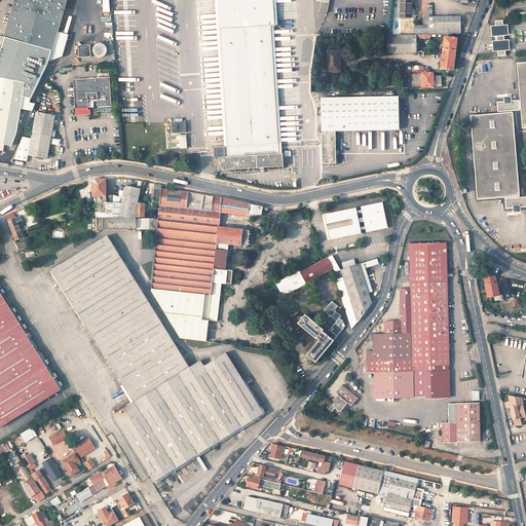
[(49,61),(65,60),(70,37),(58,34),(67,0),(15,0),(1,50),(0,49),(0,150),(3,151),(4,144),(12,145),(16,133),(23,98),(31,99),(49,61)]
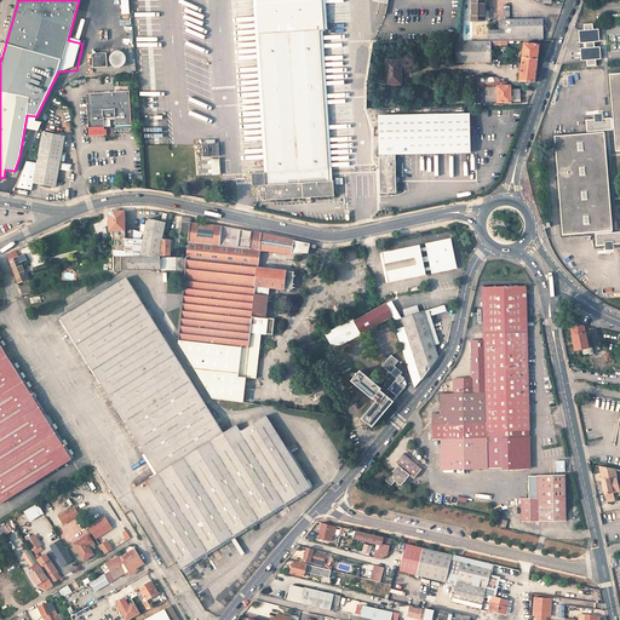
[(121,0),(122,16),(132,15),(131,0),(121,0)]
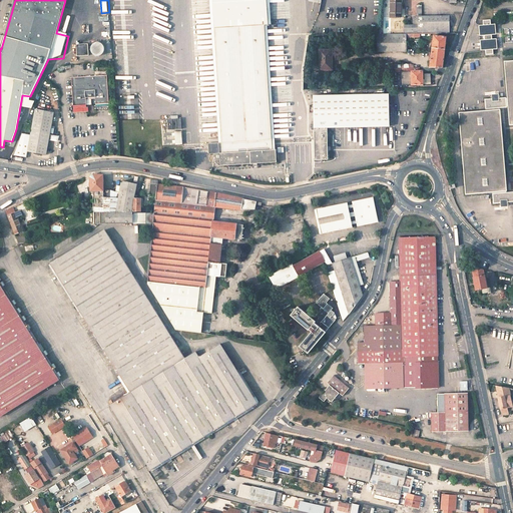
[(219,142),(209,143),(209,153),(220,153),(221,165),(277,161),(277,149),(276,149),(273,149),(266,35),(265,25),(269,25),(266,0),(212,0),(214,28),(215,39),(221,137),(218,137),(219,142)]
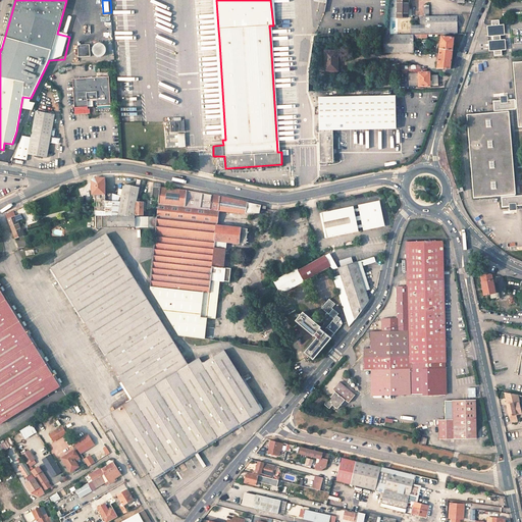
[(408,0),(398,0),(398,16),(408,16),(408,0)]
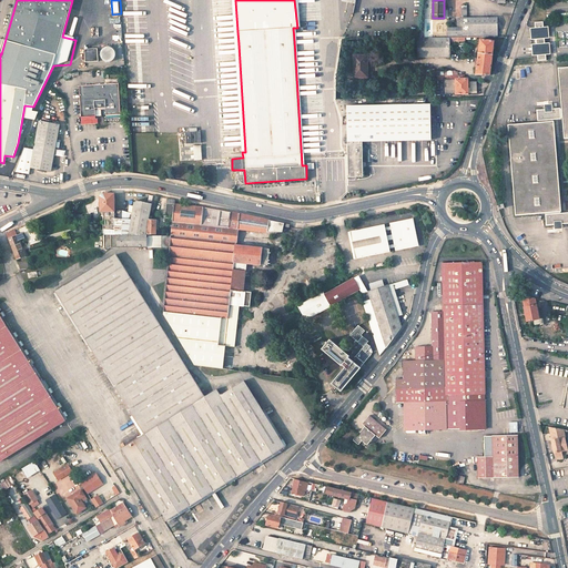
[(497,37),(497,18),(463,18),(463,28),(448,28),(448,38),(449,38),(450,38),(454,38),(459,38),(477,38),(497,37)]
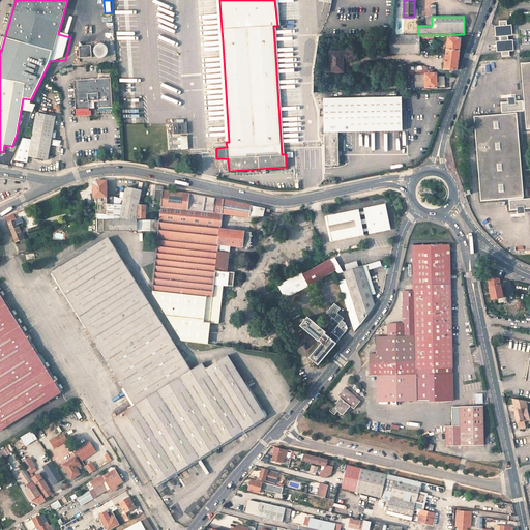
[(498,27),(493,27),(494,28),(494,31),(494,38),(499,37),(506,36),(506,37),(511,36),(510,30),(510,26),(505,26),(506,27),(498,28),(498,27)]
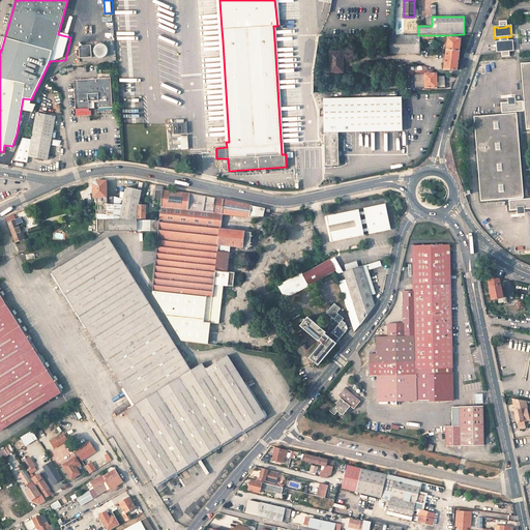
[(420,52),(419,35),(418,35),(406,35),(390,35),(390,53),(420,52)]
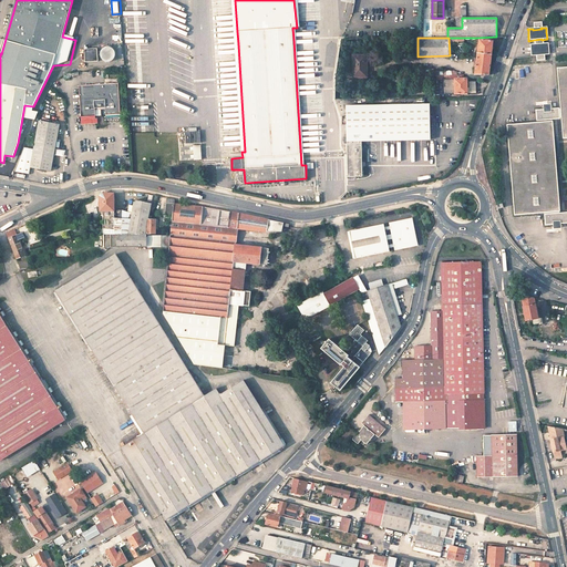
[(297,39),(294,39),(301,165),(305,165),(297,39)]
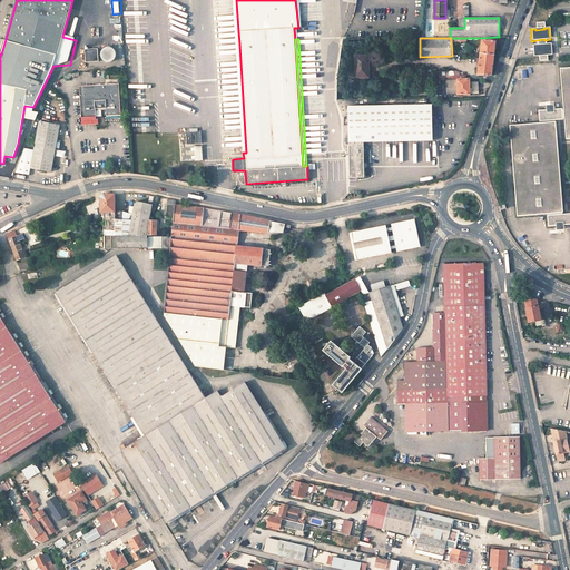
[(495,41),(482,39),(478,75),(492,75),(493,66),(494,51),(495,41)]
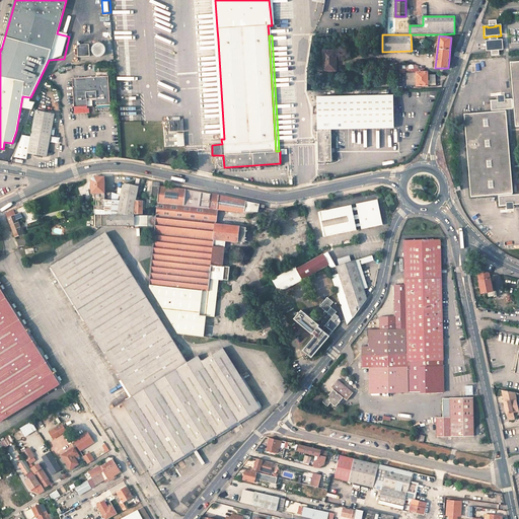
[(224,139),(218,40),(215,40),(221,139),(224,139)]
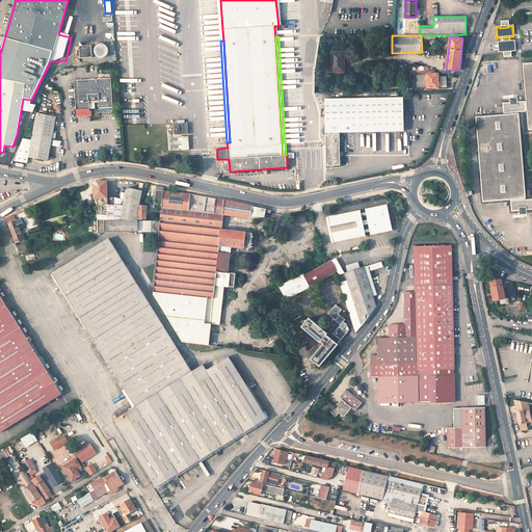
[(501,42),(497,43),(497,47),(498,53),(502,53),(502,52),(510,51),(510,52),(514,52),(514,46),(513,41),(509,42),(501,43),(501,42)]
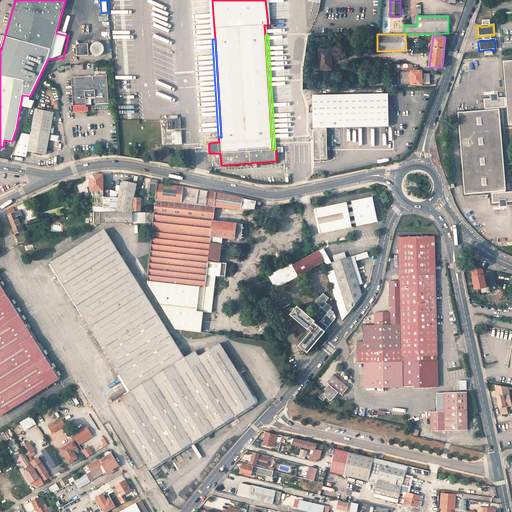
[(106,51),(106,49),(106,47),(105,46),(104,45),(103,43),(102,42),(100,42),(99,42),(97,42),(95,42),(94,43),(93,44),(92,46),(91,47),(91,49),(91,50),(91,51),(92,52),(92,53),(94,55),(95,56),(97,56),(99,56),(100,56),(102,56),(103,55),(104,54),(105,52),(106,51)]
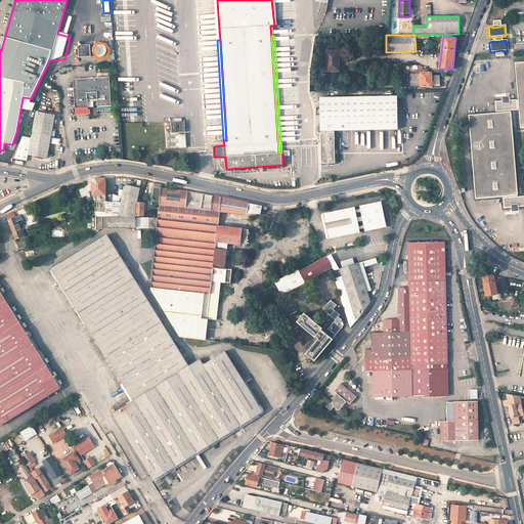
[(91,51),(90,44),(78,45),(79,57),(91,56),(91,54),(94,54),(94,53),(93,52),(93,51),(91,51)]
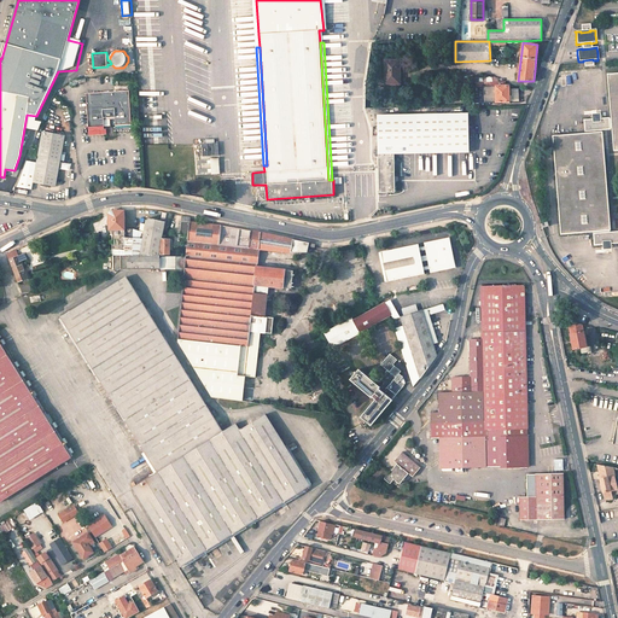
[(401,60),(386,60),(386,83),(397,83),(398,73),(400,74),(401,60)]
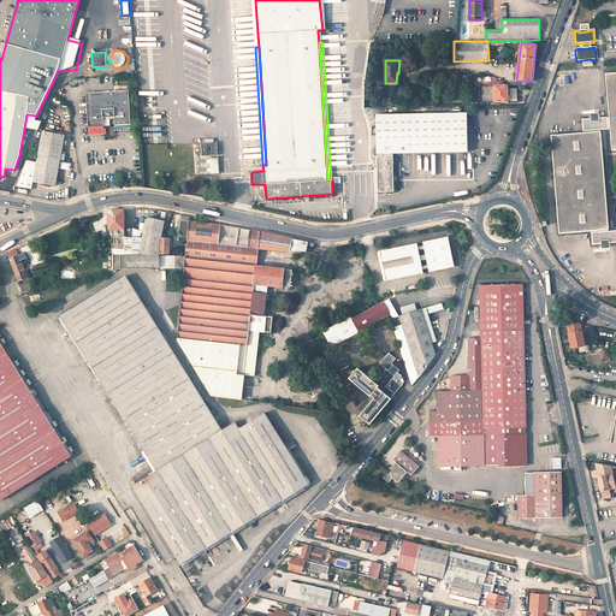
[(615,217),(615,218),(615,217),(606,218),(606,217),(608,217),(600,132),(599,132),(599,131),(608,130),(609,129),(611,152),(615,150),(615,73),(604,75),(609,119),(606,119),(606,118),(581,120),(582,132),(584,132),(584,134),(550,137),(560,235),(592,232),(592,234),(592,246),(615,243),(615,217)]
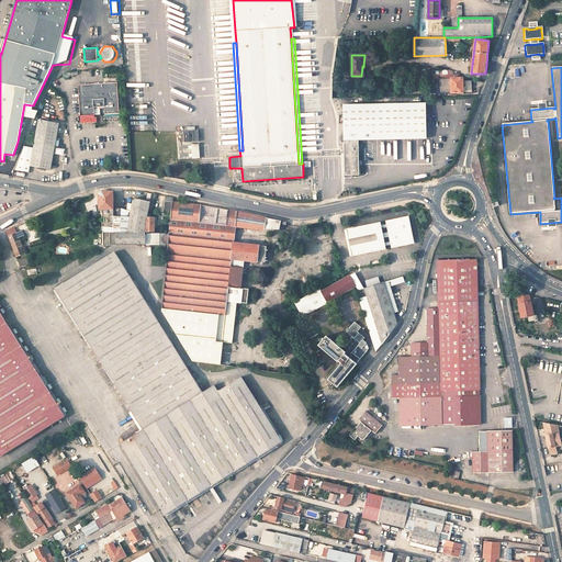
[(451,78),(451,93),(463,92),(463,78),(460,78),(451,78)]
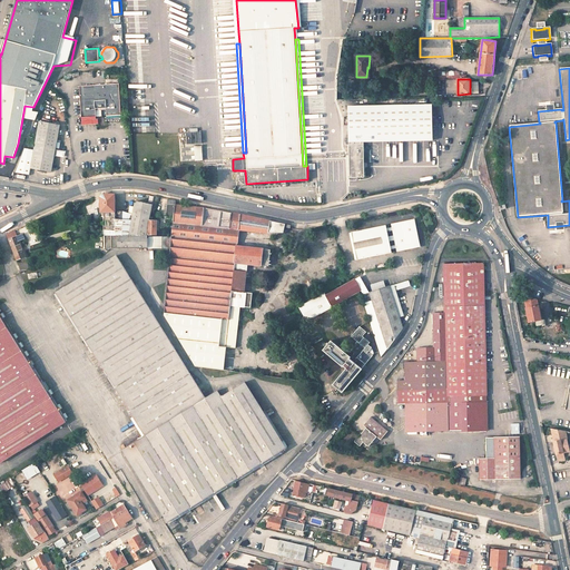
[(82,117),(97,116),(97,108),(97,106),(107,105),(107,107),(107,116),(123,115),(120,84),(80,86),(82,117)]
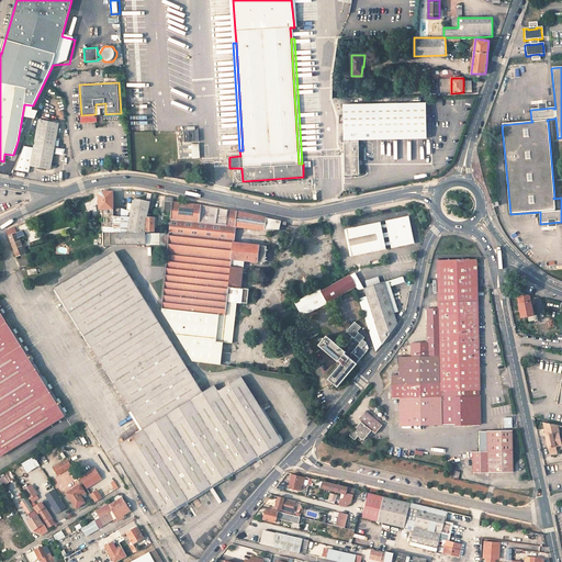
[(426,103),(344,105),(345,161),(345,175),(360,175),(359,139),(427,138),(426,103)]
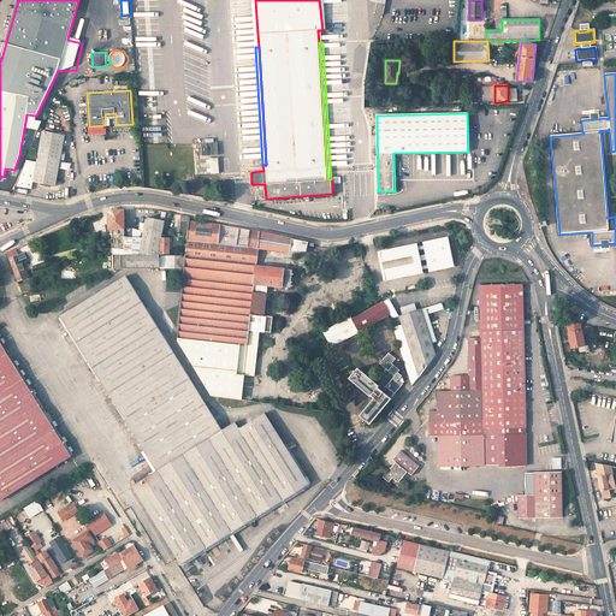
[(60,159),(65,136),(49,132),(42,131),(37,155),(60,159)]
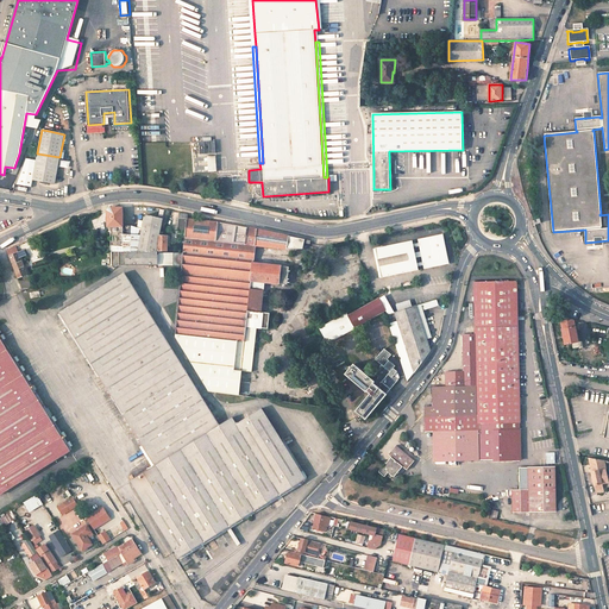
[(217,142),(200,142),(201,154),(217,152),(217,142)]
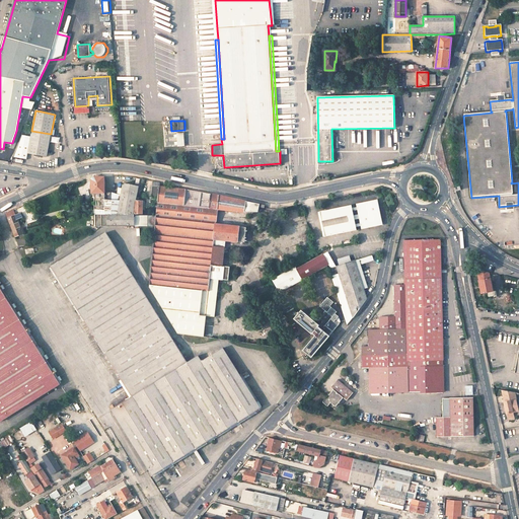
[(47,157),(51,134),(31,131),(31,135),(23,133),(14,157),(26,159),(27,153),(47,157)]
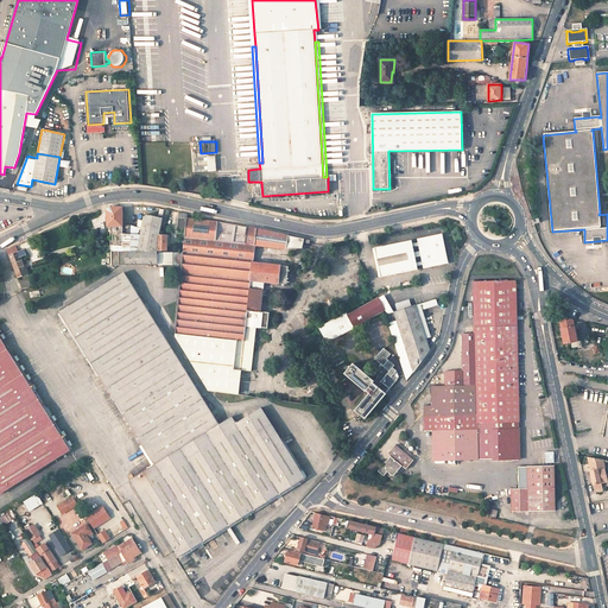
[(111,251),(157,251),(159,235),(159,230),(146,230),(146,223),(143,222),(141,228),(140,238),(130,236),(130,226),(122,225),(122,207),(111,207),(109,207),(108,208),(107,209),(108,226),(111,226),(111,251)]
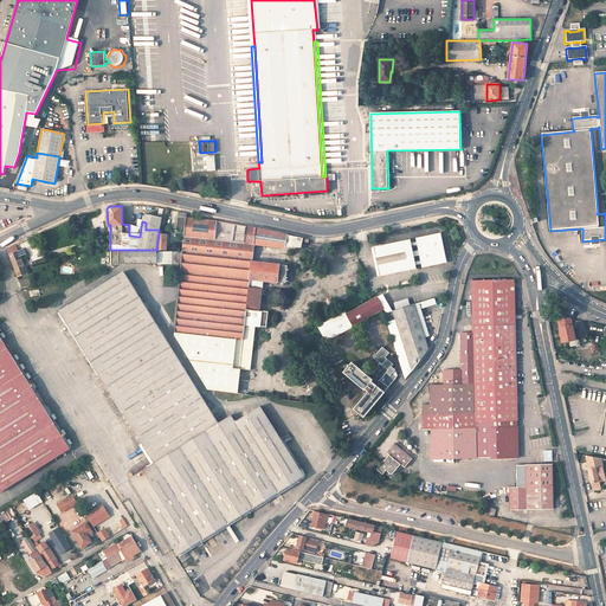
[(156,216),(147,213),(143,216),(142,221),(146,223),(146,230),(159,230),(161,220),(162,216),(163,208),(159,207),(156,216)]
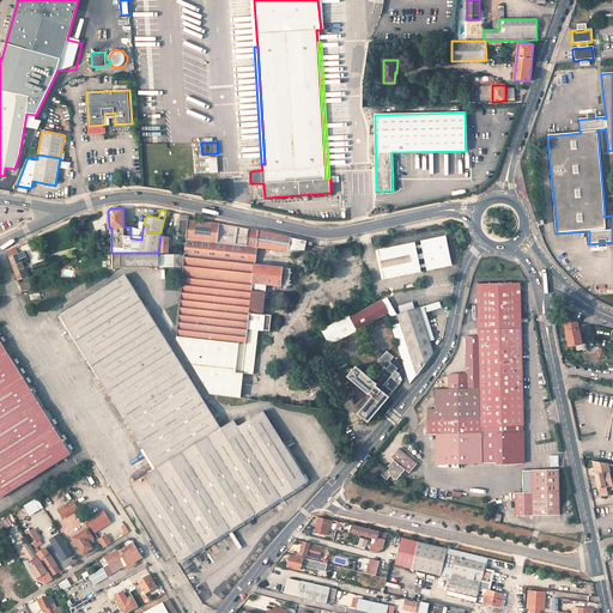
[(178,232),(187,234),(189,220),(189,216),(181,214),(181,219),(178,232)]
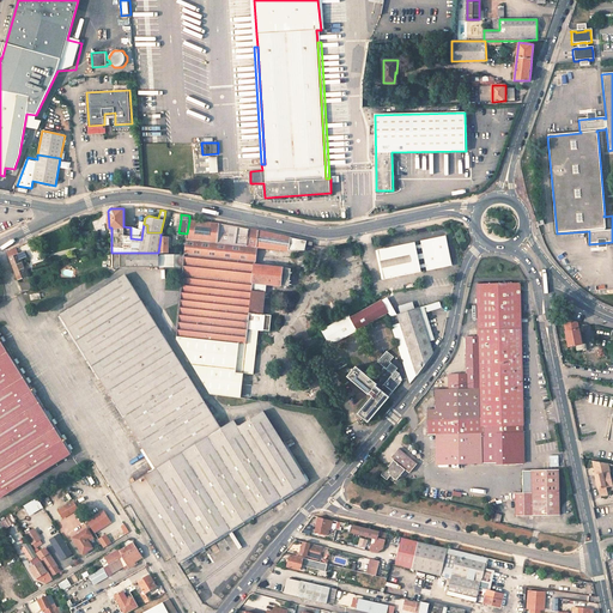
[(242,399),(244,372),(254,374),(259,329),(271,331),(272,315),(263,314),(267,284),(290,286),(292,268),(255,265),(258,247),(287,250),(305,250),(307,244),(313,246),(314,242),(261,231),(219,223),(189,220),(187,234),(186,244),(176,340),(210,394),(242,399)]
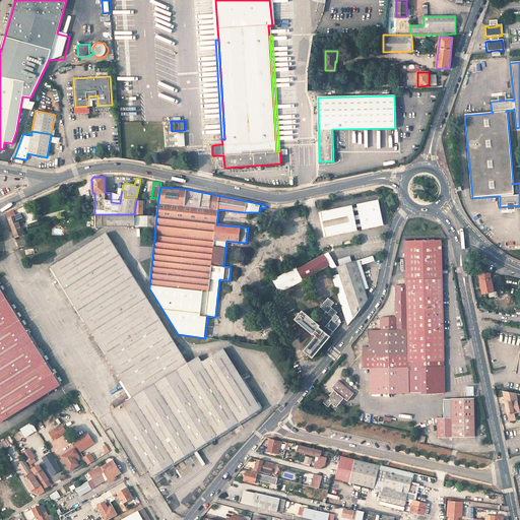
[(121,195),(111,193),(111,202),(120,203),(121,195)]
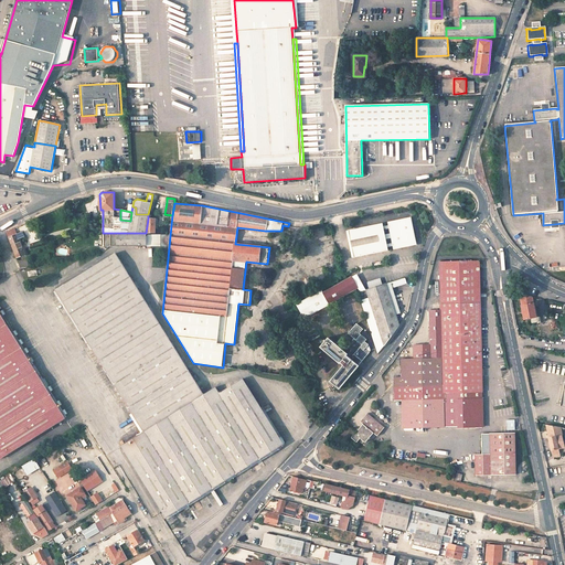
[(394,248),(417,244),(412,216),(388,222),(388,224),(384,225),(383,223),(349,230),(354,257),(388,249),(388,246),(394,245),(394,248)]
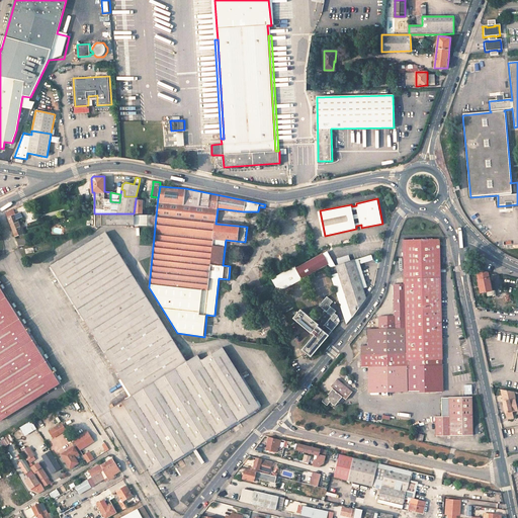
[(143,208),(143,201),(139,200),(136,200),(134,213),(142,213),(143,208)]
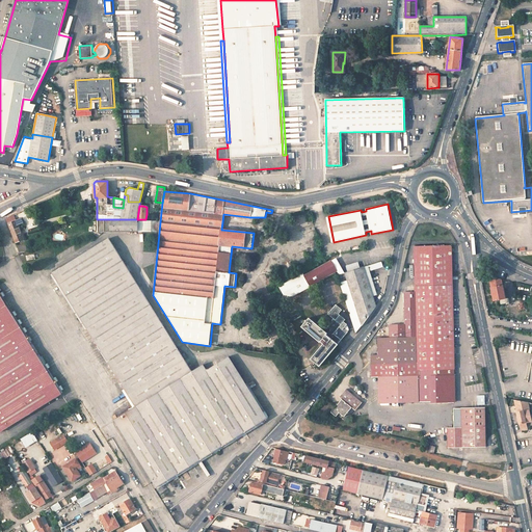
[(22,236),(18,224),(22,222),(21,218),(16,220),(14,214),(6,218),(16,243),(18,242),(24,240),(22,236)]
